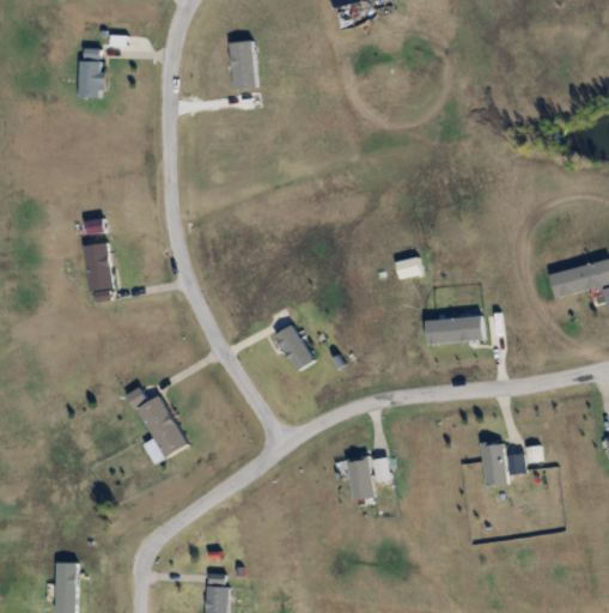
[(120,58),(120,35),(107,35),(107,58),(120,58)]
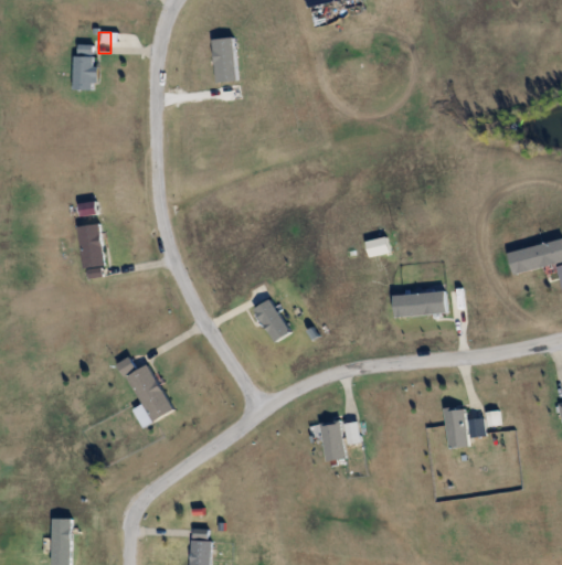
[(73,91),(93,91),(93,45),(73,45),(73,91)]
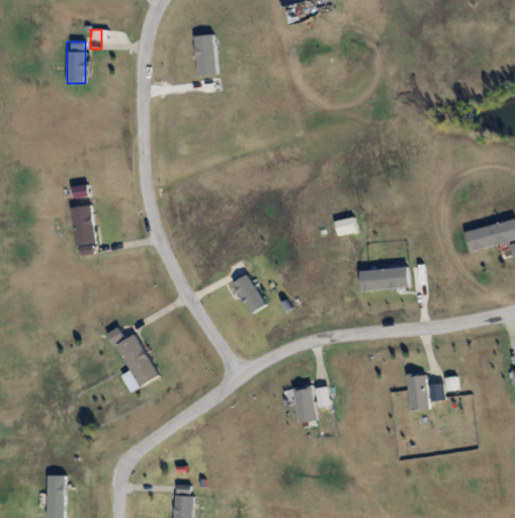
[(96,243),(91,204),(70,206),(75,245),(96,243)]
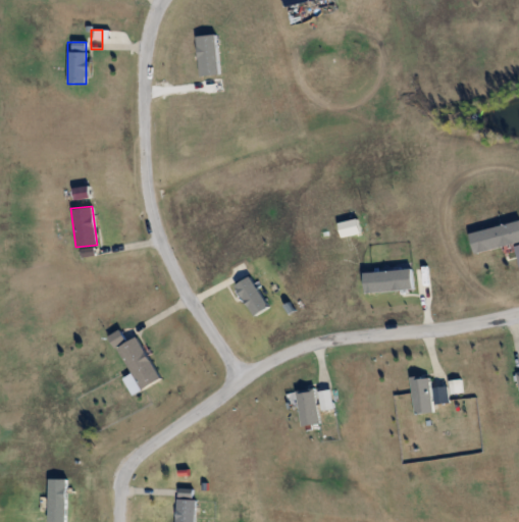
[(139,389),(159,378),(137,335),(125,342),(119,329),(109,334),(139,389)]
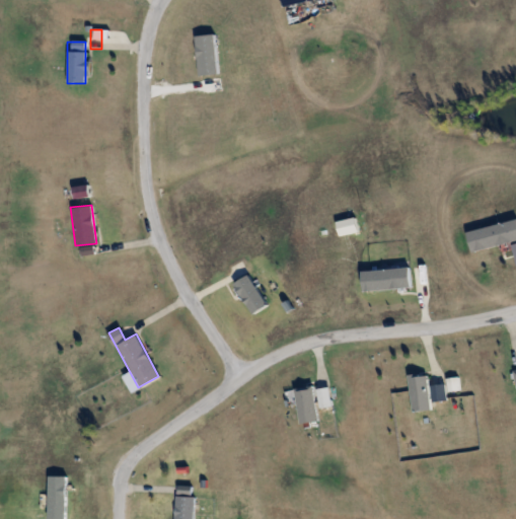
[(411,412),(430,410),(429,401),(446,399),(445,391),(457,389),(456,377),(445,378),(446,383),(427,385),(426,373),(407,375),(411,412)]
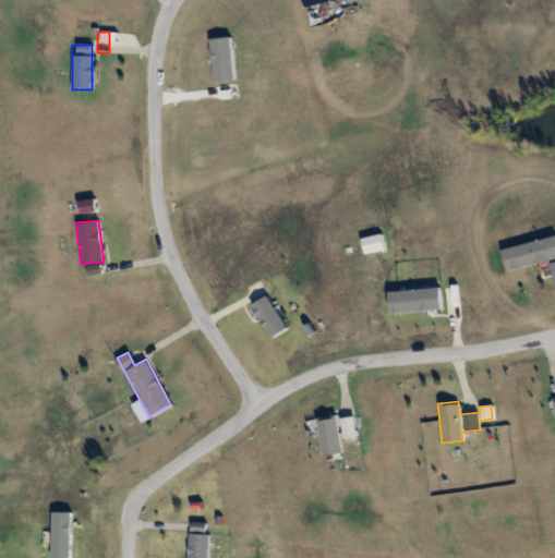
[(316,416),(321,455),(340,452),(337,414),(316,416)]
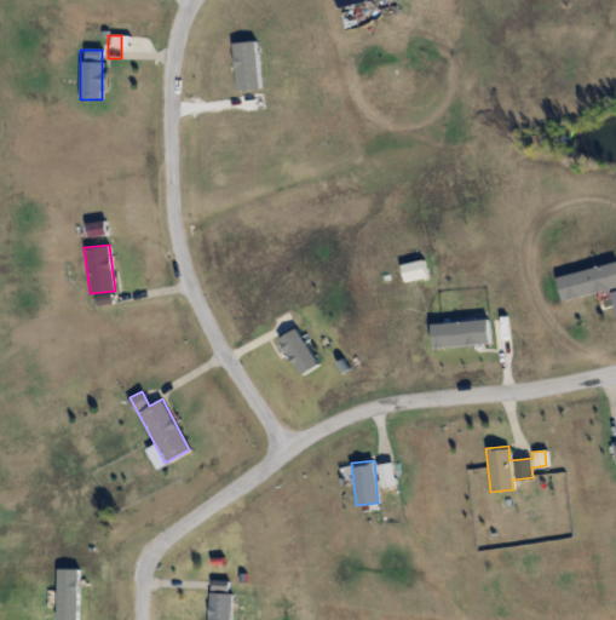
[(229,619),(231,580),(209,580),(207,619),(229,619)]
